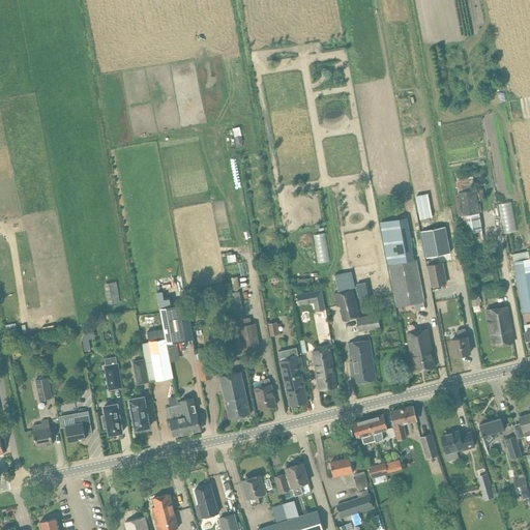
[(242,136),(235,137),(236,144),(237,147),(242,146),(242,143),(243,143),(242,136)]
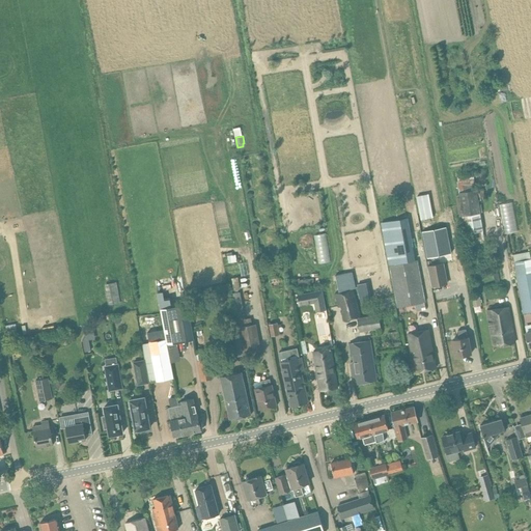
[(474,175),(456,177),(469,248),(485,246),(474,175)]
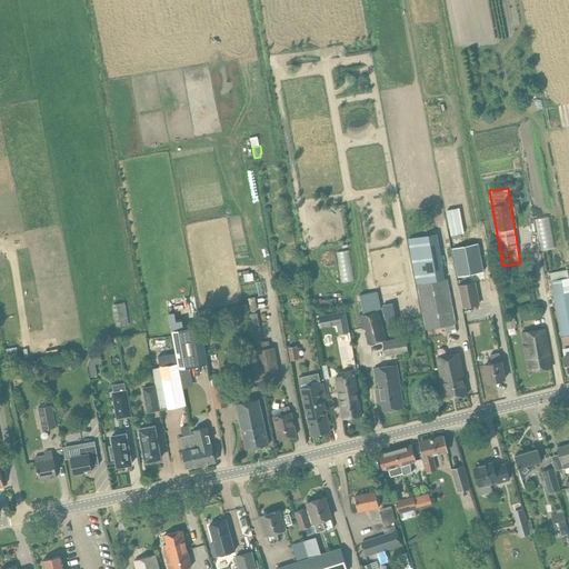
[(552,248),(547,216),(536,218),(541,250),(552,248)]
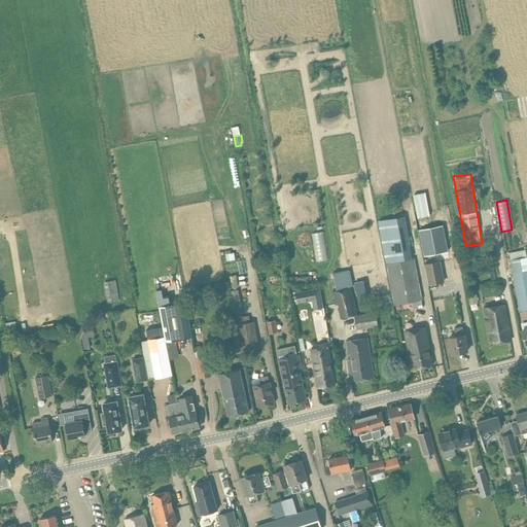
[(379,221),(387,264),(412,258),(405,217),(379,221)]
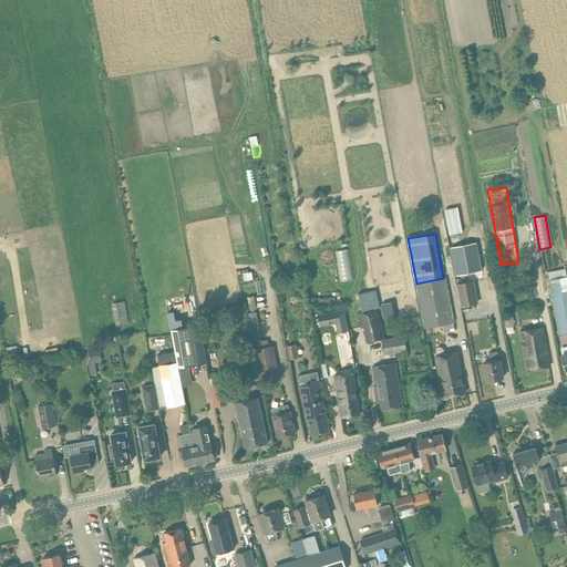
[(451,248),(451,249),(455,276),(482,270),(476,243),(451,248)]
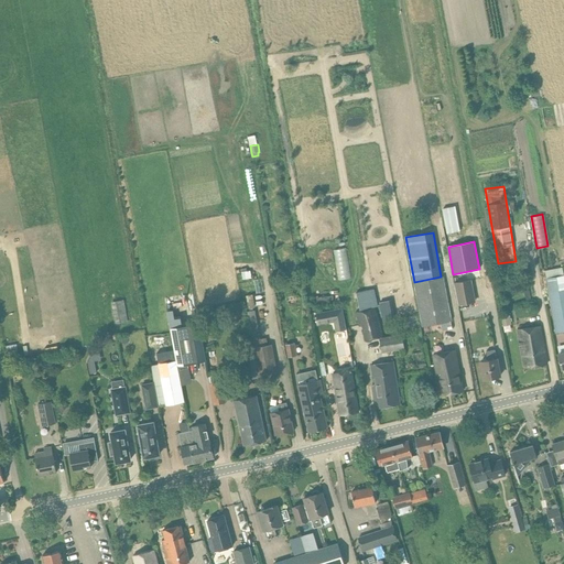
[(346,247),(333,249),(338,280),(351,277),(346,247)]
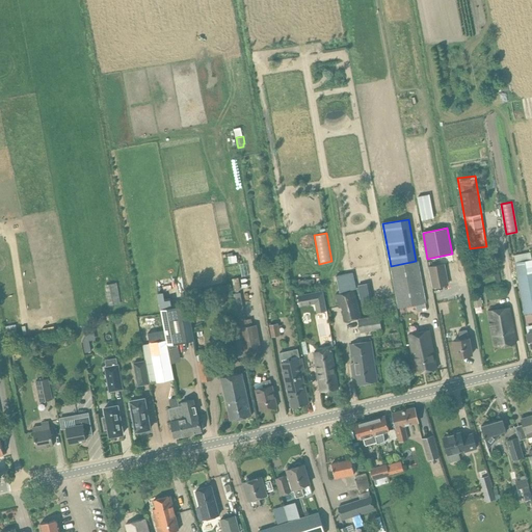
[(233,256),(233,253),(227,254),(229,264),(237,262),(236,255),(233,256)]
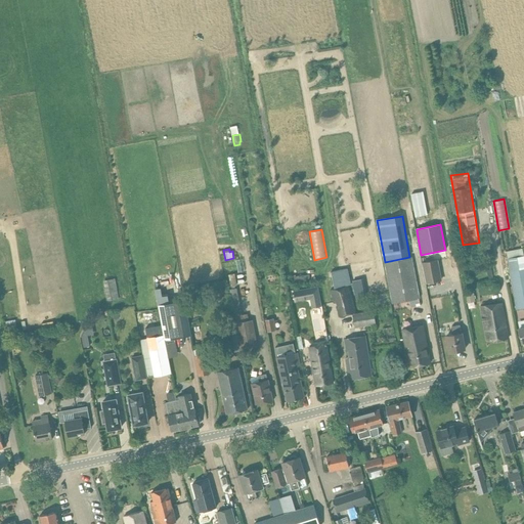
[(523,255),(508,259),(516,309),(523,307),(523,255)]
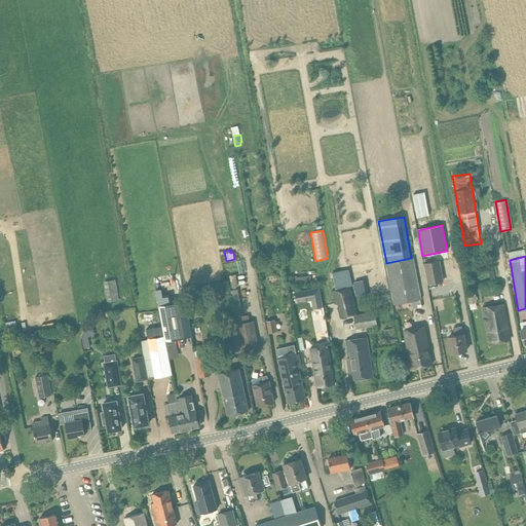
[(411,258),(386,263),(395,305),(421,300),(413,258),(411,258)]
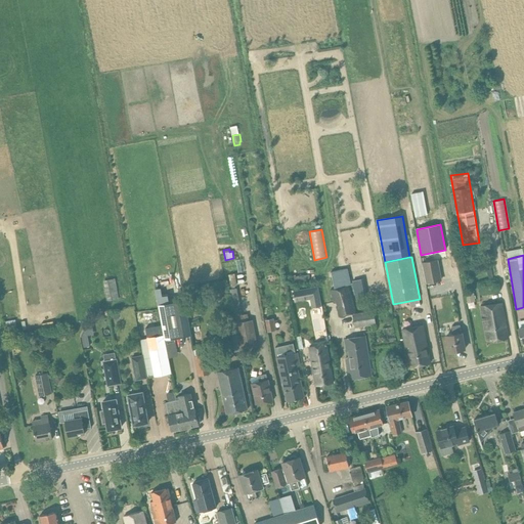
[(438,260),(423,263),(427,284),(441,281),(438,260)]
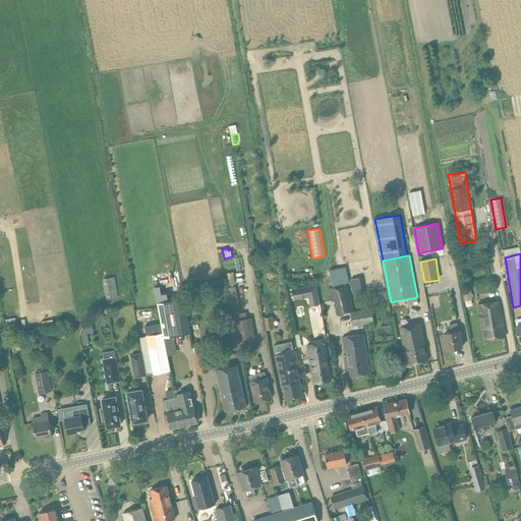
[(332,285),(349,281),(346,267),(329,271),(332,285)]
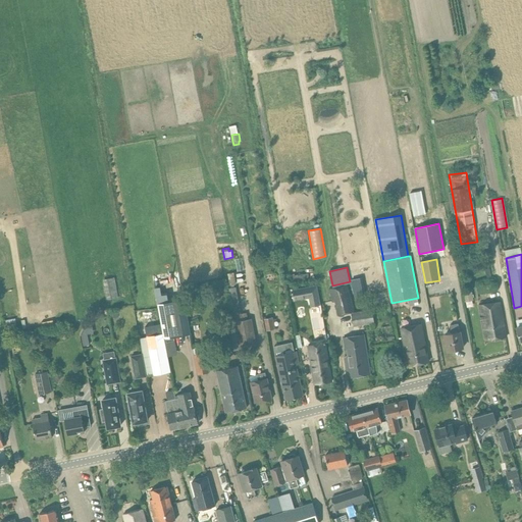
[(114,277),(103,279),(106,300),(118,298),(114,277)]
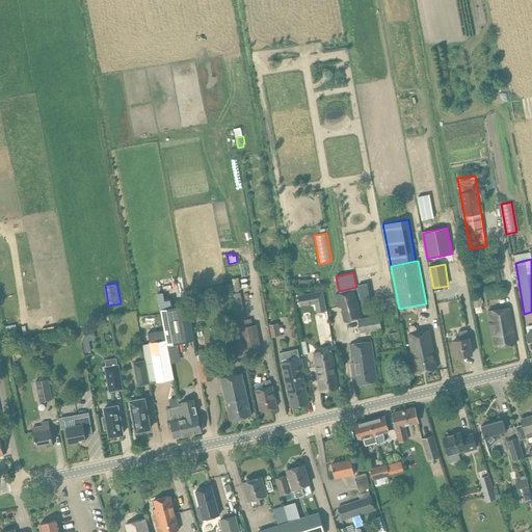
[(355,289),(340,293),(336,294),(339,308),(341,307),(344,322),(358,319),(360,331),(381,328),(379,313),(375,313),(375,316),(363,318),(355,289)]
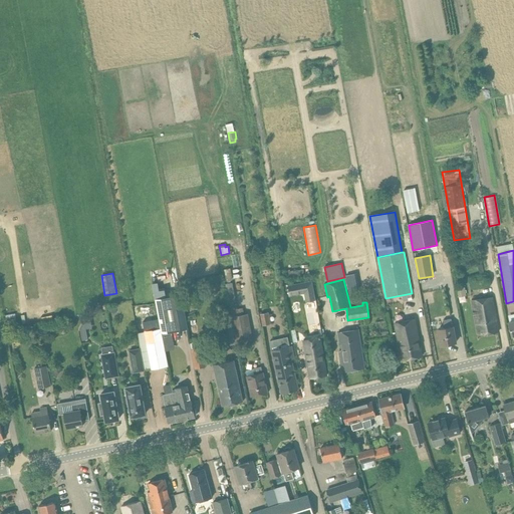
[(311,281),(287,285),(289,295),(303,293),(313,291),(311,281)]
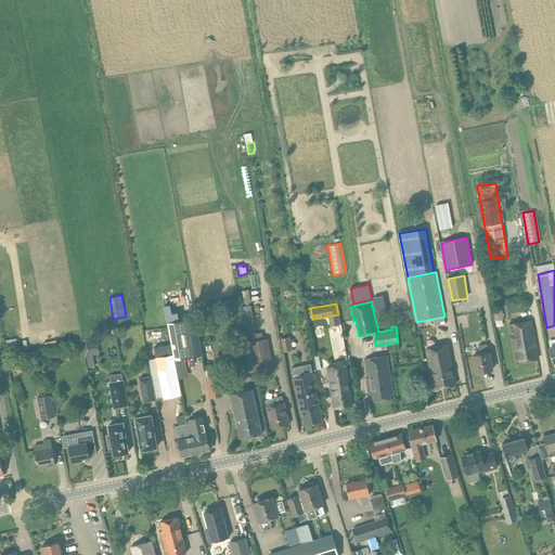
[(229,305),(226,314),(235,318),(239,308),(229,305)]
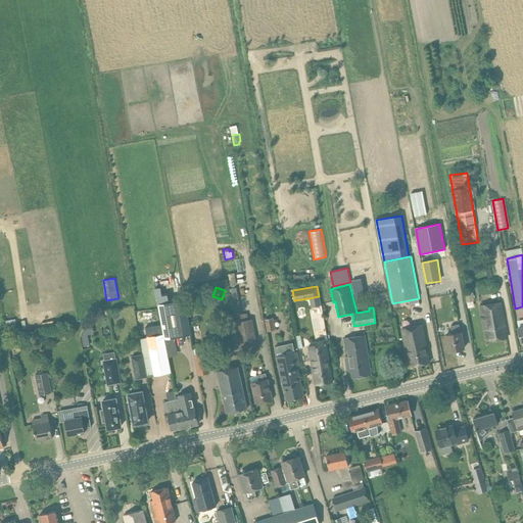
[(238,290),(230,291),(241,352),(258,348),(252,319),(248,320),(247,314),(242,315),(238,290)]
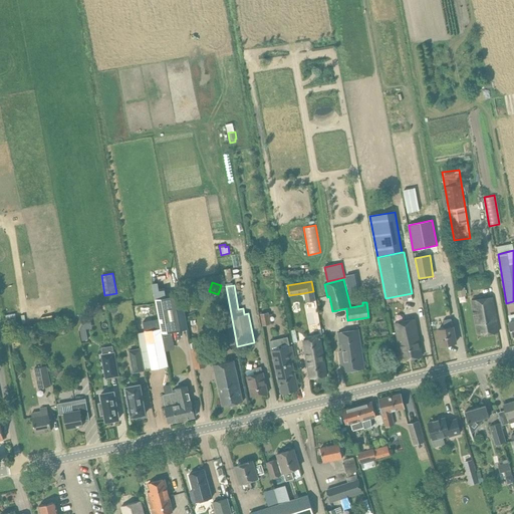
[(420,288),(423,302),(433,300),(429,286),(420,288)]
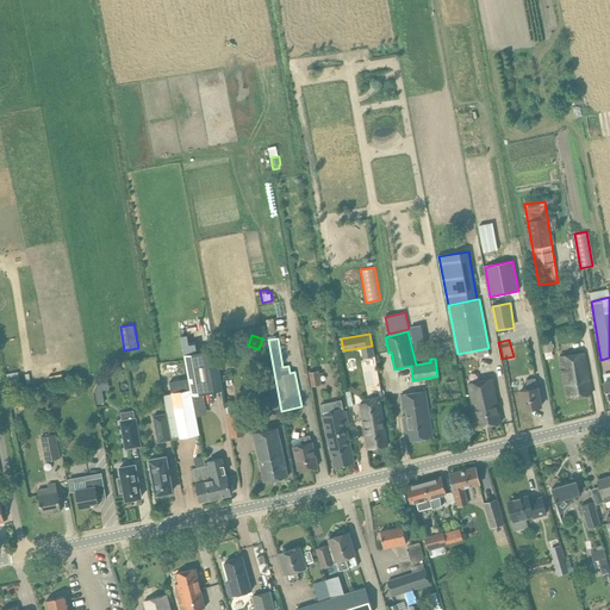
[(552,341),(541,343),(542,353),(553,352),(552,341)]
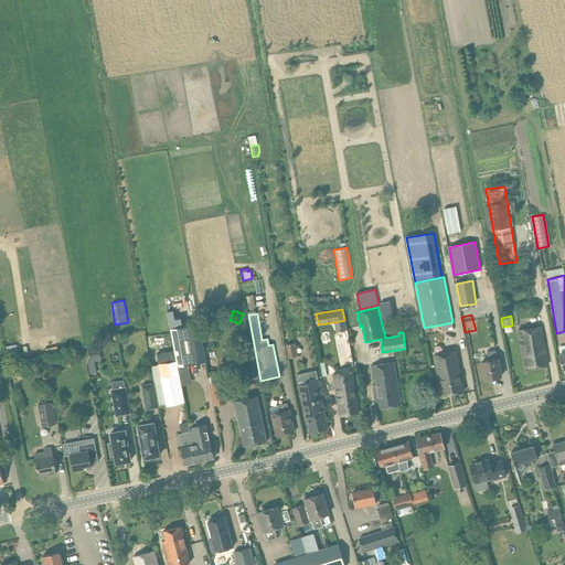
[(171,329),(176,352),(178,366),(206,361),(199,323),(171,329)]
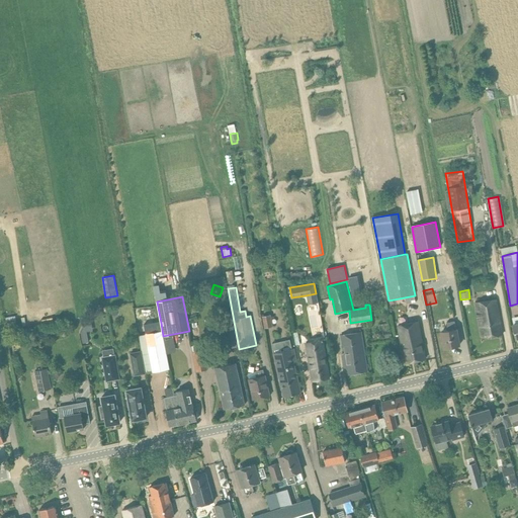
[(503,334),(501,324),(498,300),(477,304),(482,337),(503,334)]
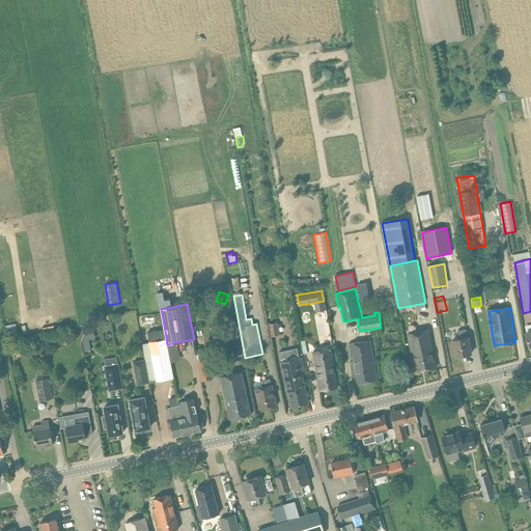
[(279,335),(278,323),(269,325),(271,336),(279,335)]
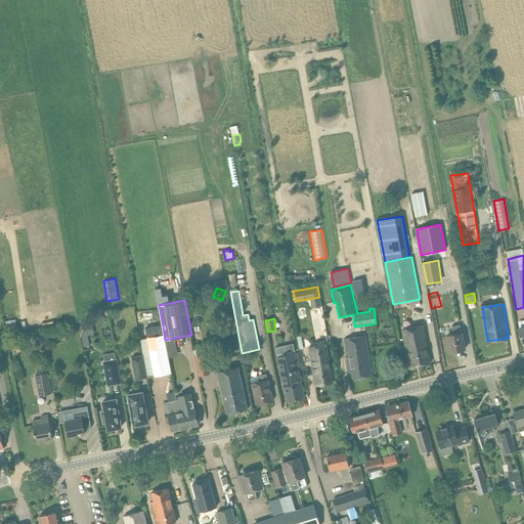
[(465,349),(460,325),(453,326),(450,324),(444,325),(443,329),(444,336),(446,337),(449,352),(465,349)]
